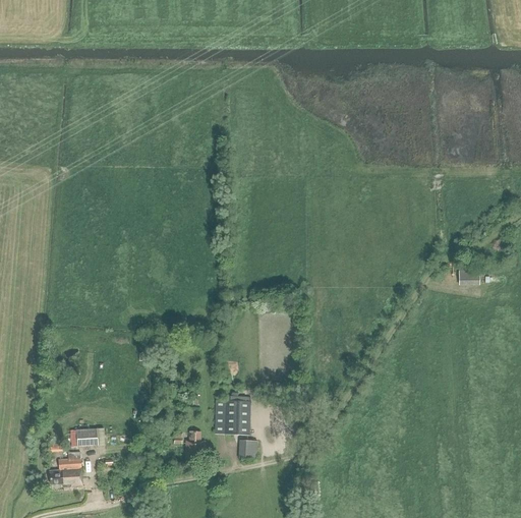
[(479,267),(458,267),(458,281),(479,281),(479,267)]
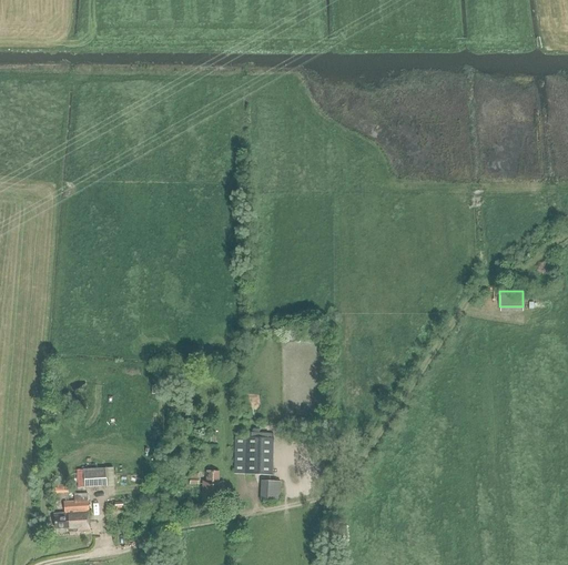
[(235,434),(234,472),(272,473),(274,431),(245,430),(245,434),(235,434)]
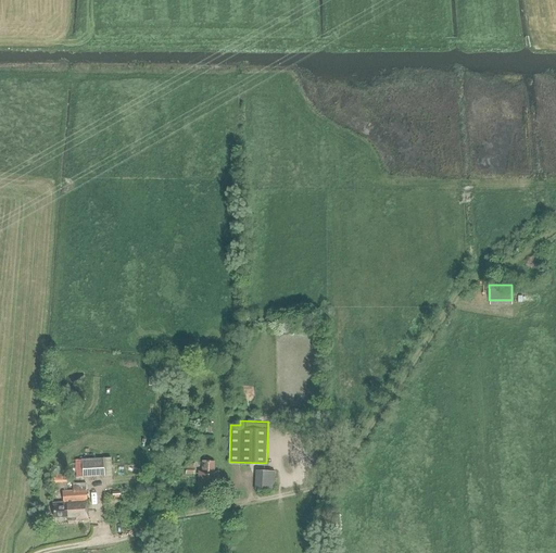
[(103,474),(102,456),(81,456),(81,463),(76,464),(77,475),(103,474)]
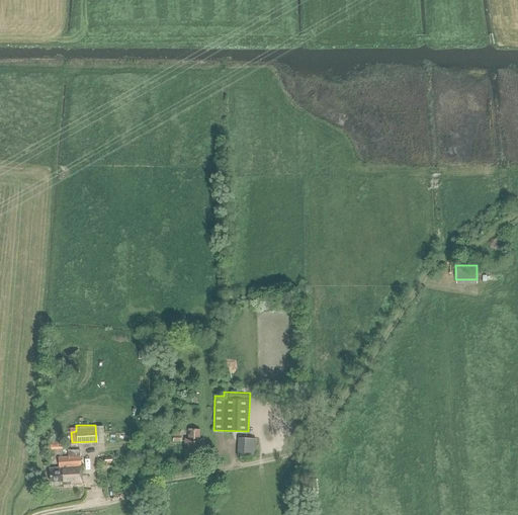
[(203,443),(203,437),(199,436),(199,428),(188,428),(187,436),(184,436),(183,457),(202,458),(203,447),(201,447),(201,443),(203,443)]
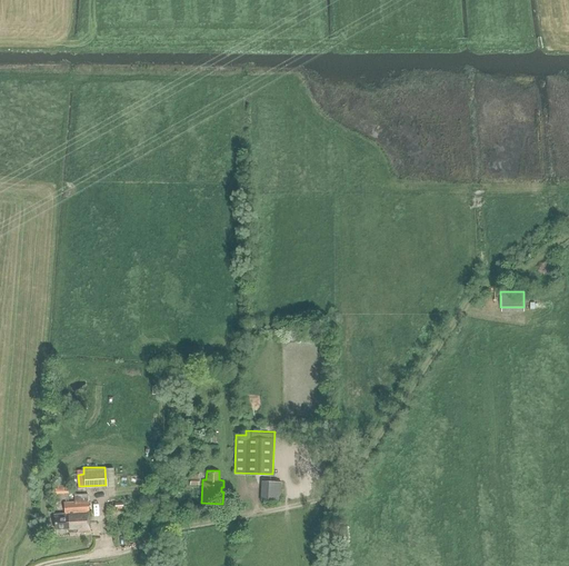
[(189,483),(198,483),(198,472),(189,472),(189,483)]
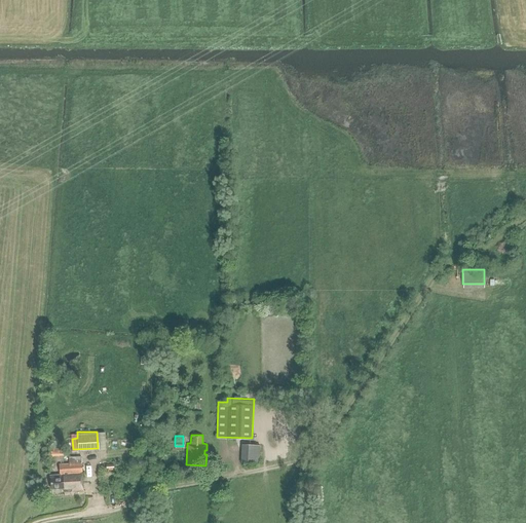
[(259,441),(242,441),(241,460),(258,461),(259,441)]
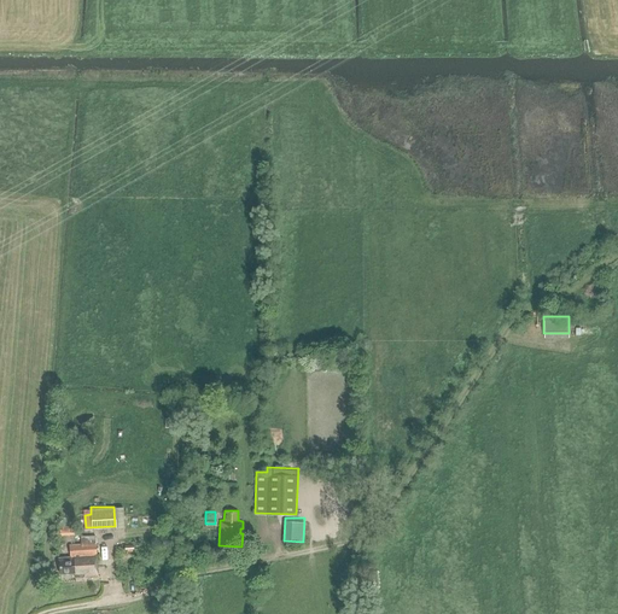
[(95,542),(95,541),(69,543),(70,555),(59,556),(59,573),(74,571),(74,574),(83,574),(83,573),(97,573),(97,555),(95,542)]
